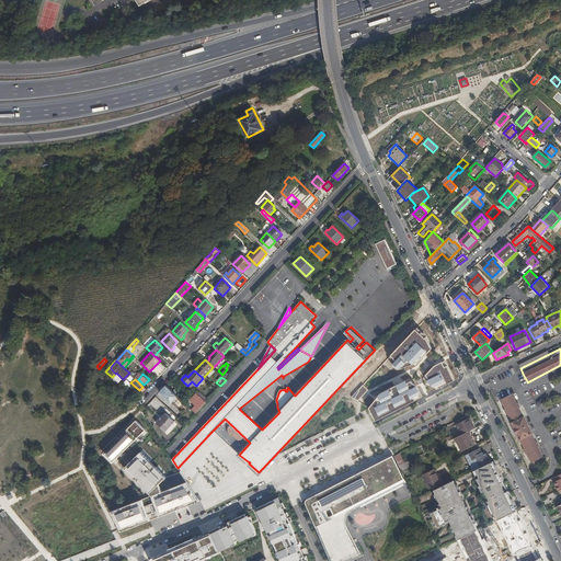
[(129,389),(133,386),(127,380),(124,384),(129,389)]
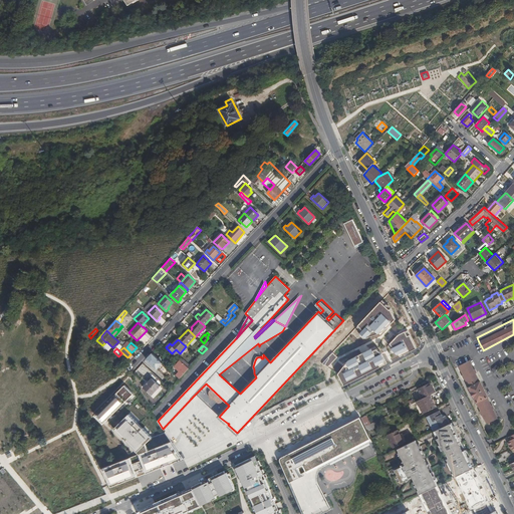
[(190,358),(184,364),(189,368),(192,365),(191,365),(197,357),(192,352),(188,356),(190,358)]
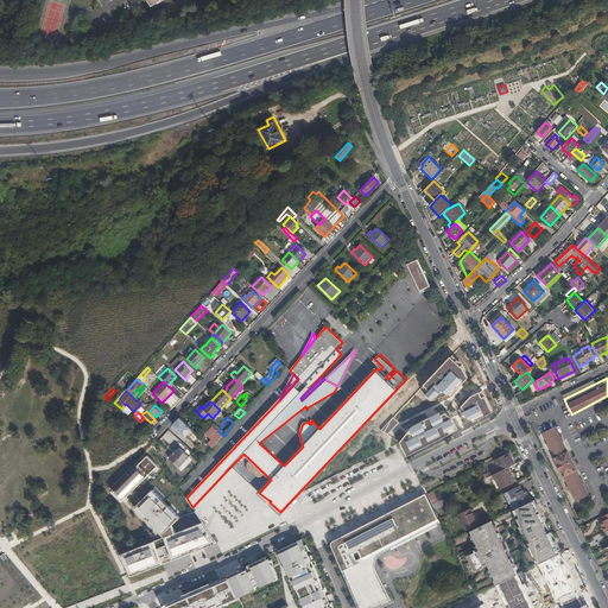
[(179,429),(178,430),(187,437),(188,437),(191,441),(195,438),(194,437),(197,434),(188,424),(181,418),(175,424),(179,429)]
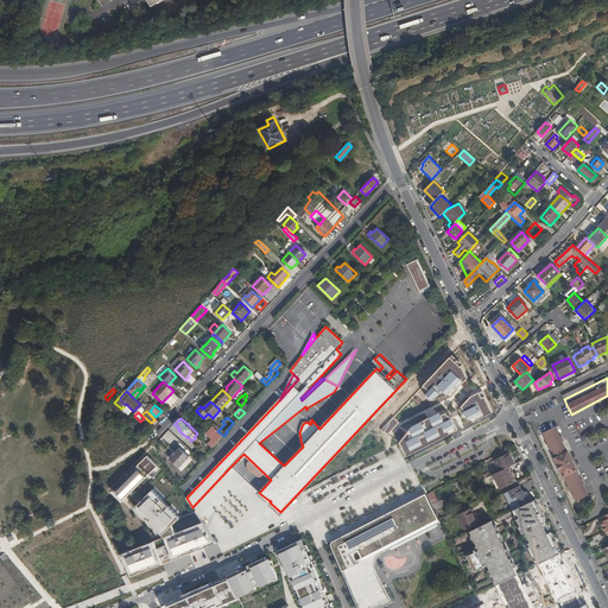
[(191,420),(188,424),(197,434),(201,430),(191,420)]
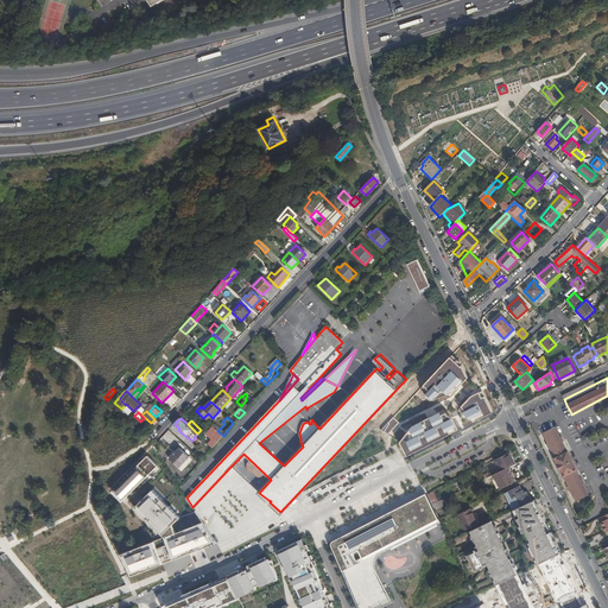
[(568,451),(555,426),(543,432),(555,457),(564,477),(576,501),(588,495),(577,472),(577,470),(568,451)]
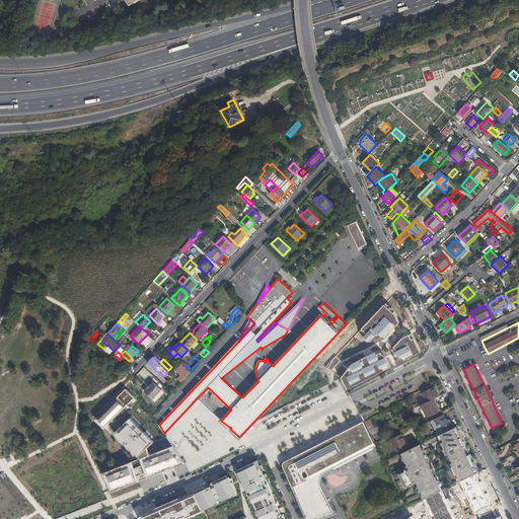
[(181,375),(177,379),(181,382),(191,372),(186,368),(184,366),(182,365),(176,371),(181,375)]
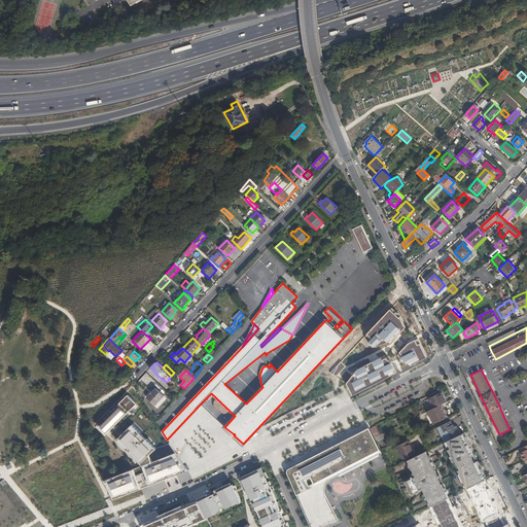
[(515,381),(514,377),(510,376),(505,378),(506,383),(511,384),(515,381)]
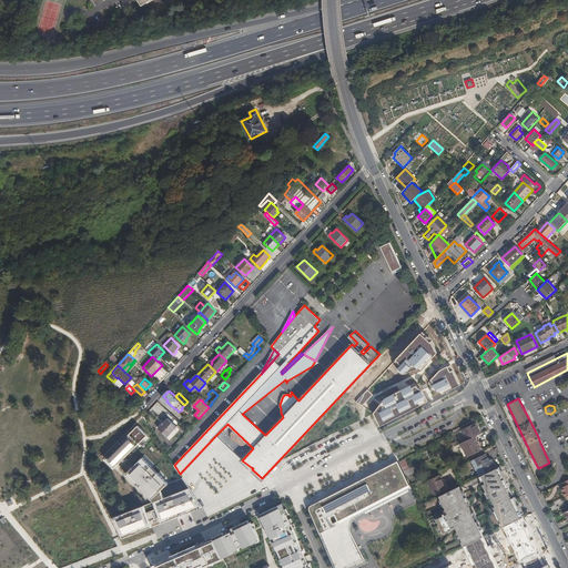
[(168,418),(158,428),(168,437),(176,427),(168,418)]
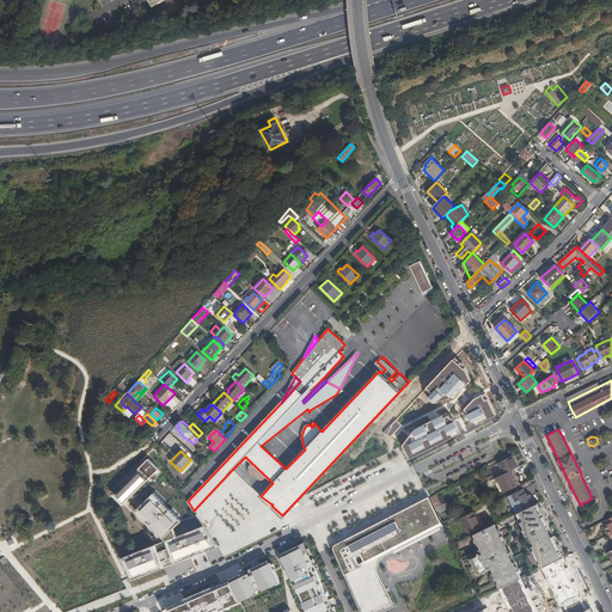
[(499,464),(503,475),(513,470),(518,467),(513,457),(499,464)]
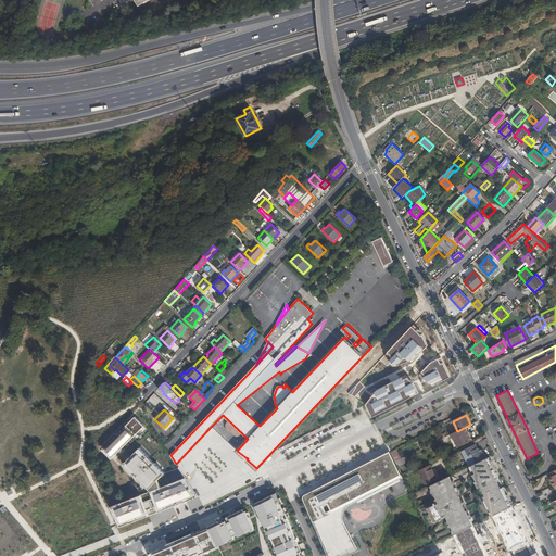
[(135,417),(103,449),(113,458),(144,426),(135,417)]
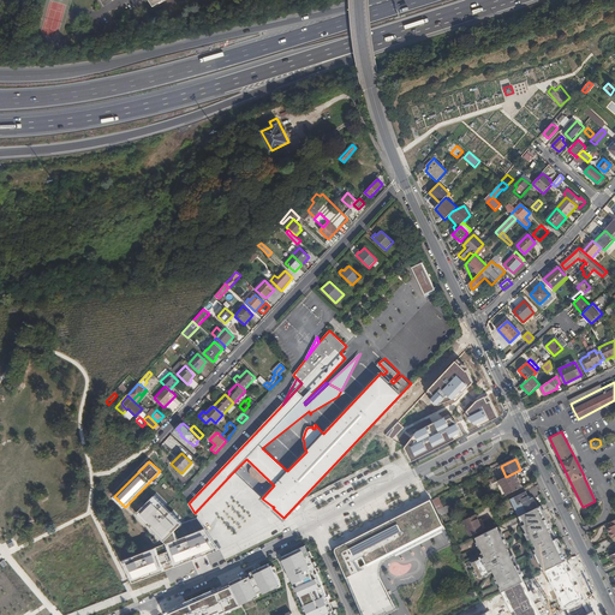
[(523,488),(515,472),(506,477),(500,479),(507,495),(523,488)]
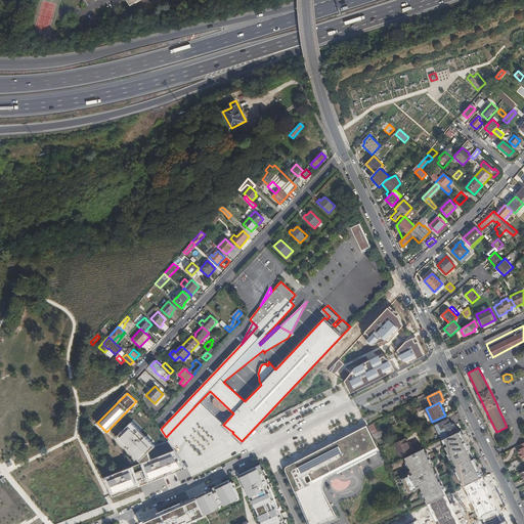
[(435,425),(437,429),(450,422),(448,419),(435,425)]
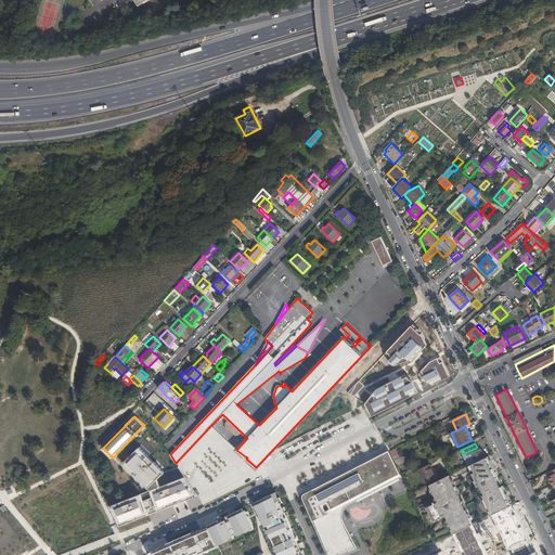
[(486,457),(481,449),(477,447),(463,454),(468,466),(486,457)]
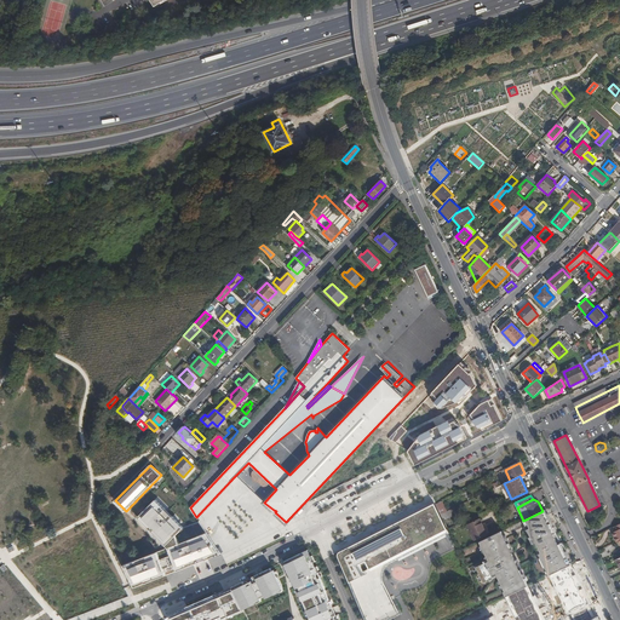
[(155,500),(138,517),(168,547),(124,564),(135,587),(220,554),(200,522),(184,528),(155,500)]
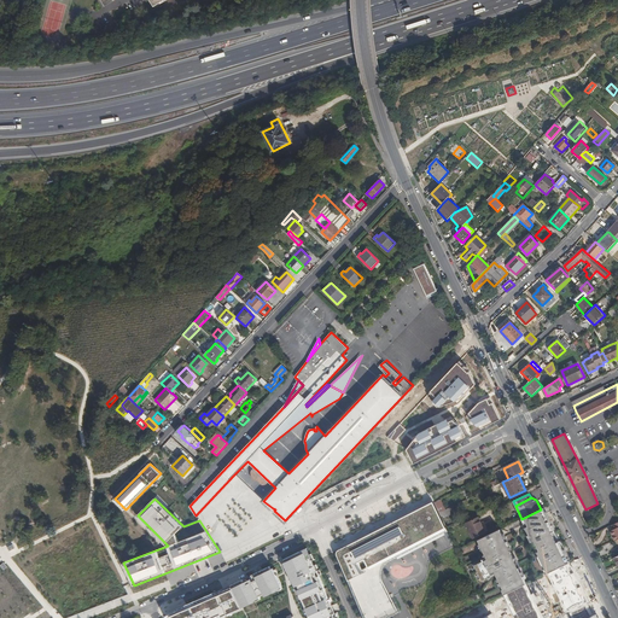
[(114,501),(123,511),(124,508),(115,500),(114,501)]
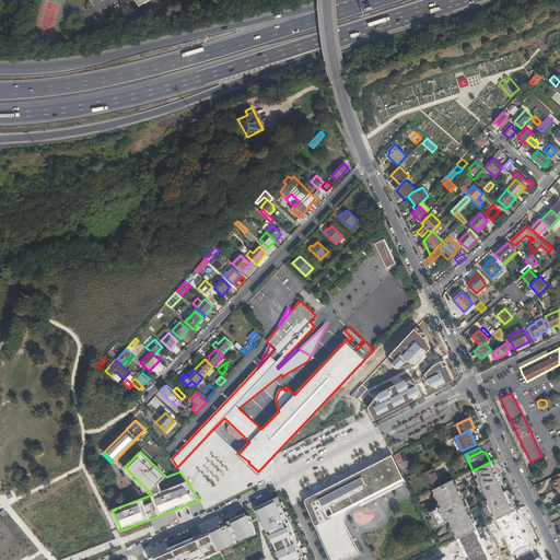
[(404,462),(399,453),(394,456),(398,465),(404,462)]
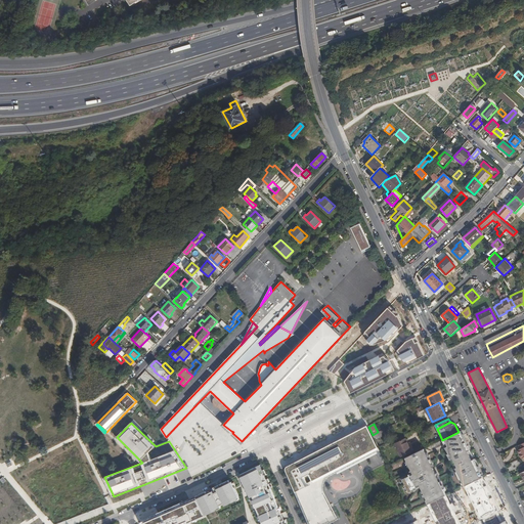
[(368,427),(367,426),(286,468),(309,523),(328,523),(338,519),(324,492),(323,488),(323,485),(324,481),(328,478),(330,476),(380,451),(379,447),(373,435),(368,427)]
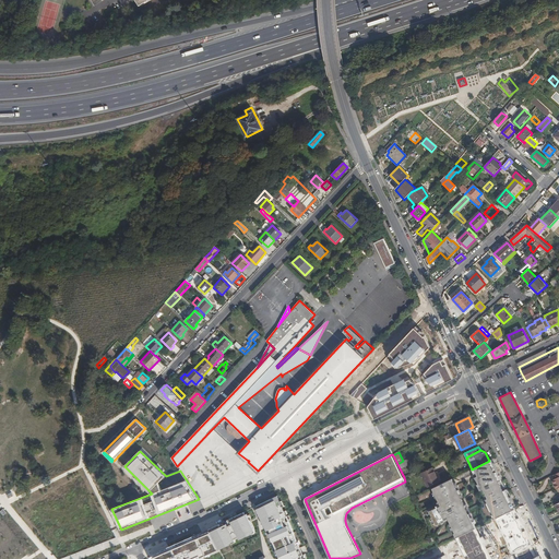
[(413,474),(406,460),(403,461),(397,464),(404,477),(413,474)]
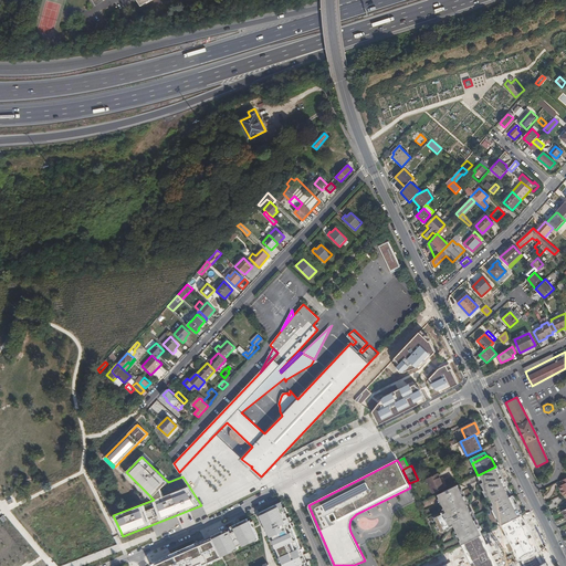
[(495,467),(478,475),(485,490),(483,491),(488,498),(489,498),(494,509),(493,510),(498,519),(499,517),(502,525),(522,515),(499,465),(495,467)]
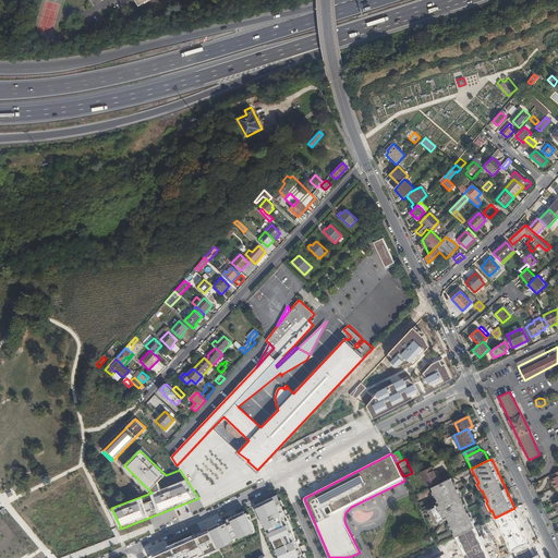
[(439,481),(432,466),(421,472),(427,487),(439,481)]
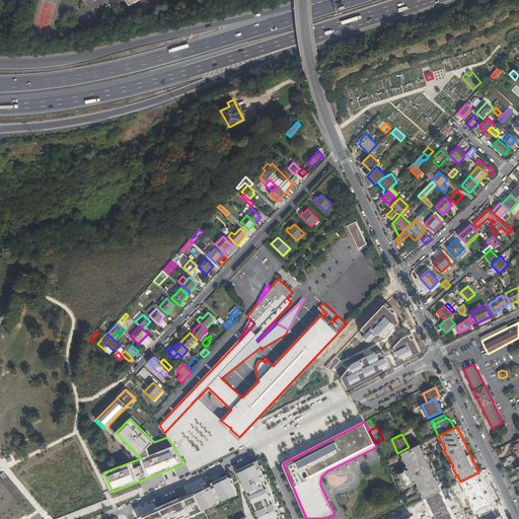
[(420,445),(401,453),(410,469),(399,474),(405,488),(414,484),(414,483),(417,480),(423,495),(422,495),(424,499),(442,491),(420,445)]
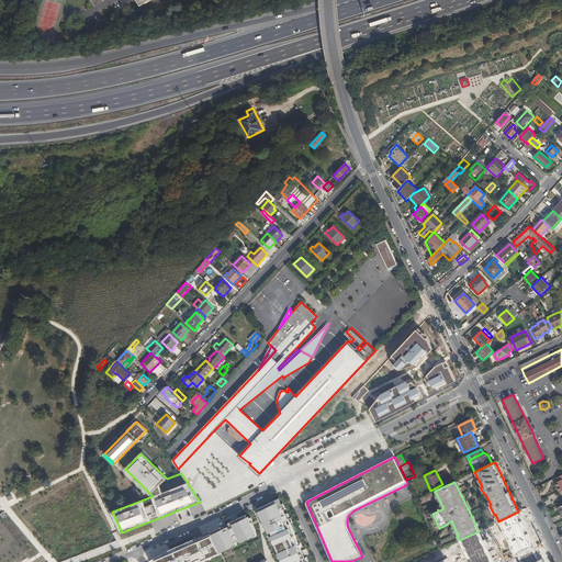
[(17,487),(9,492),(13,499),(21,495),(17,487)]
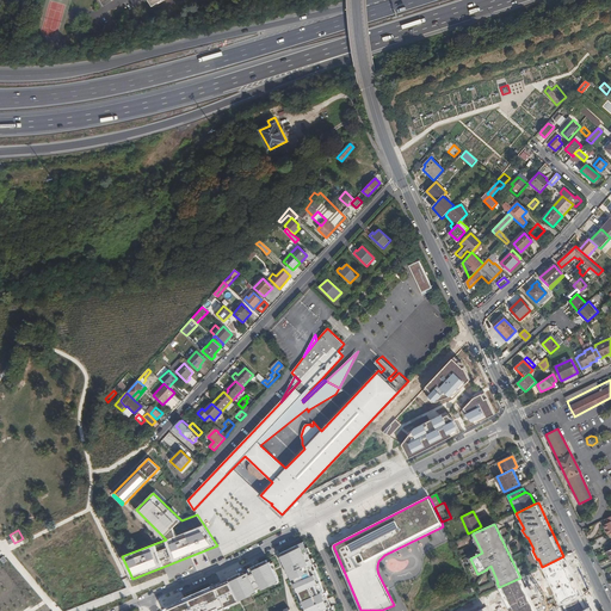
[(333,610),(304,544),(284,553),(285,555),(282,557),(291,580),(295,579),(308,610),(333,610)]
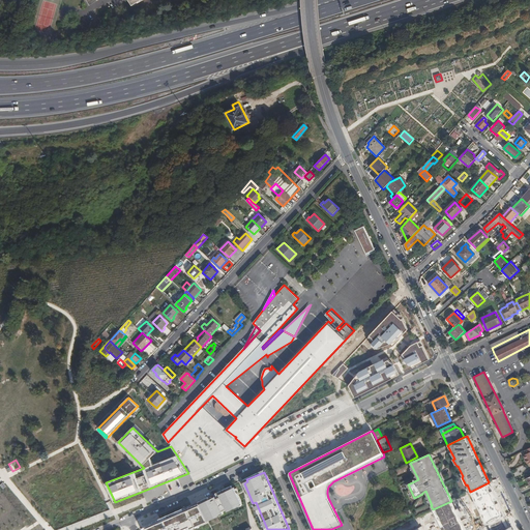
[(489,482),(470,492),(487,524),(490,529),(512,529),(490,482),(489,482)]
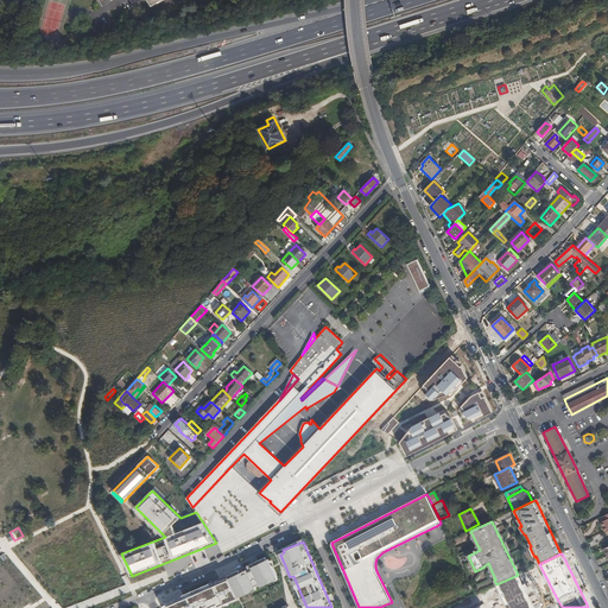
[(240,569),(228,575),(229,580),(239,597),(268,582),(267,580),(277,576),(267,556),(248,565),(249,569),(241,574),(240,569)]
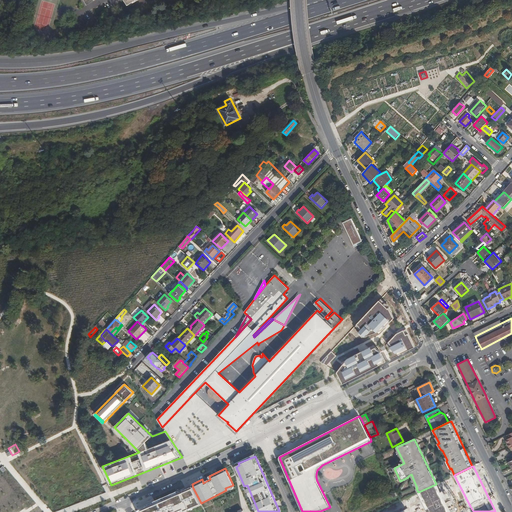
[(138,478),(128,482),(129,485),(125,486),(128,494),(142,488),(138,478)]
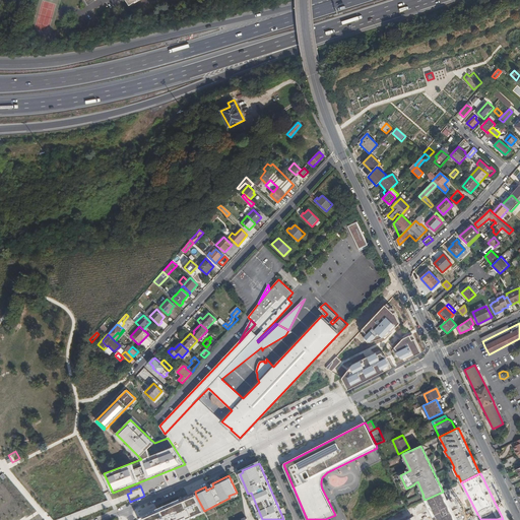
[(457,519),(443,492),(425,501),(434,519),(457,519)]
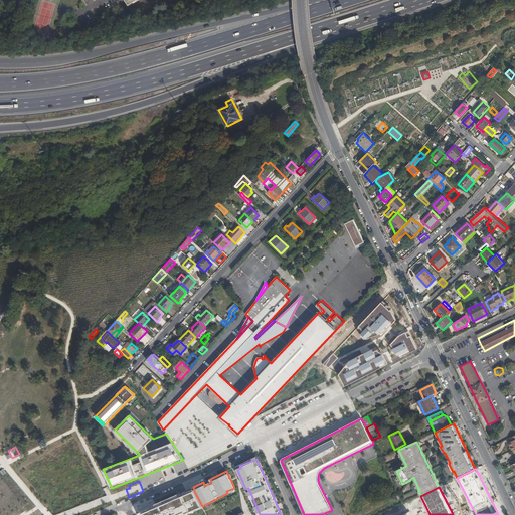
[(194,491),(143,513),(143,514),(179,514),(202,506),(194,491)]
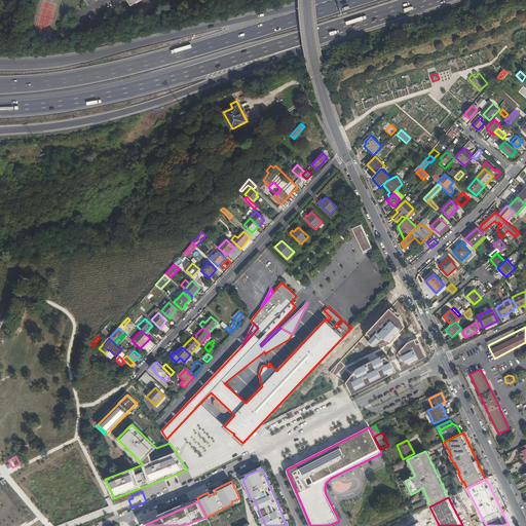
[(95,518),(110,514),(109,508),(92,512),(95,518)]
